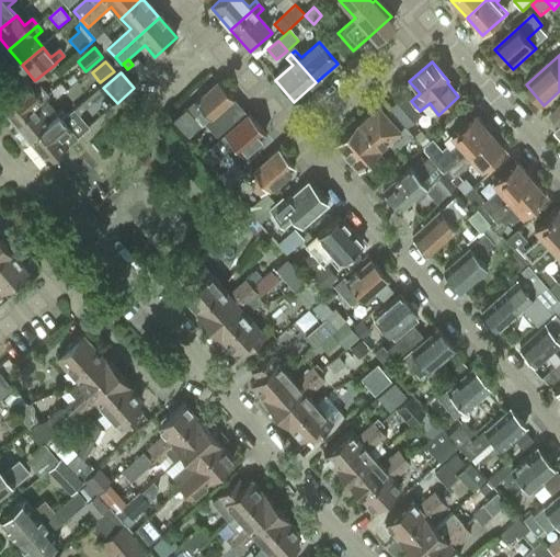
[(215,138),(243,113),(216,83),(172,123),(186,139),(201,127),(194,120),(202,113),(208,121),(203,125),(215,138)]
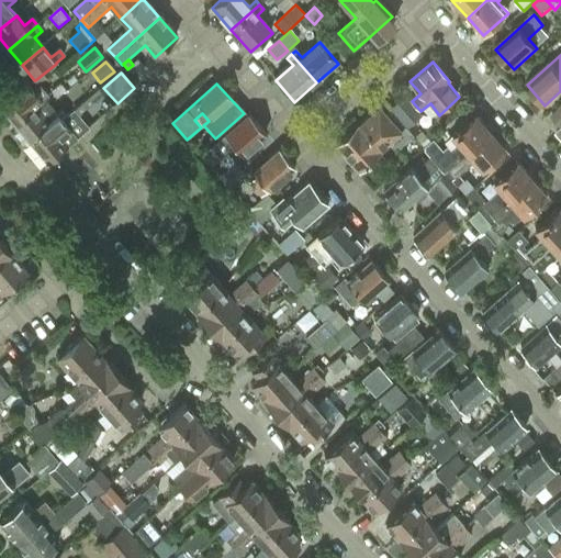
[(27,86),(0,108),(0,109),(14,125),(35,108),(34,108),(44,99),(48,96),(38,85),(32,90),(27,86)]
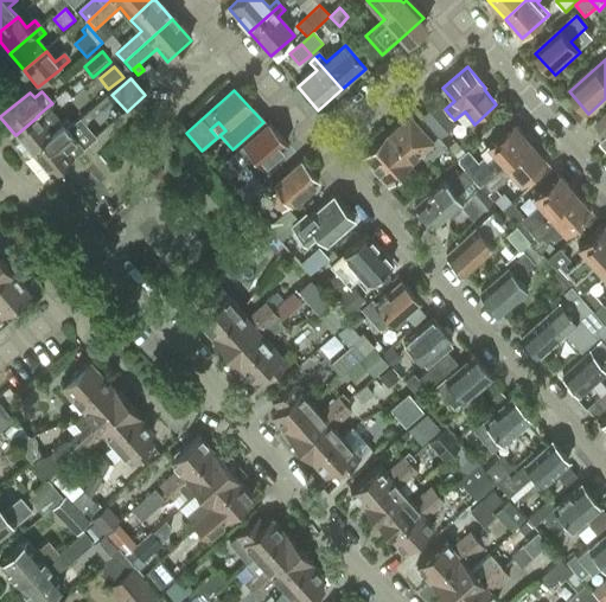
[(65,93),(56,101),(61,108),(71,100),(65,93)]
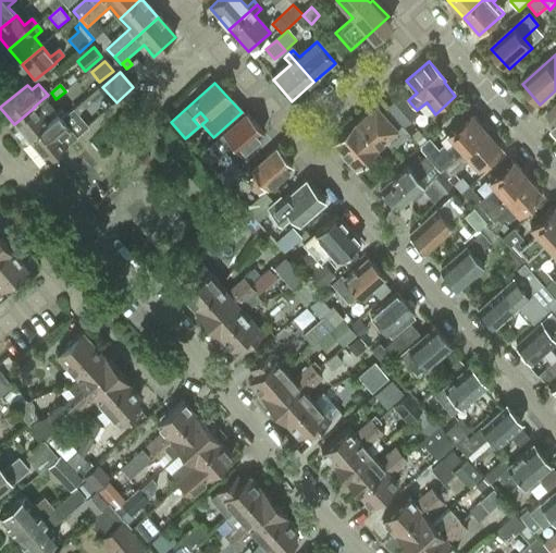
[(35,107),(14,124),(26,139),(57,114),(56,114),(50,109),(51,108),(44,98),(34,107),(35,107)]
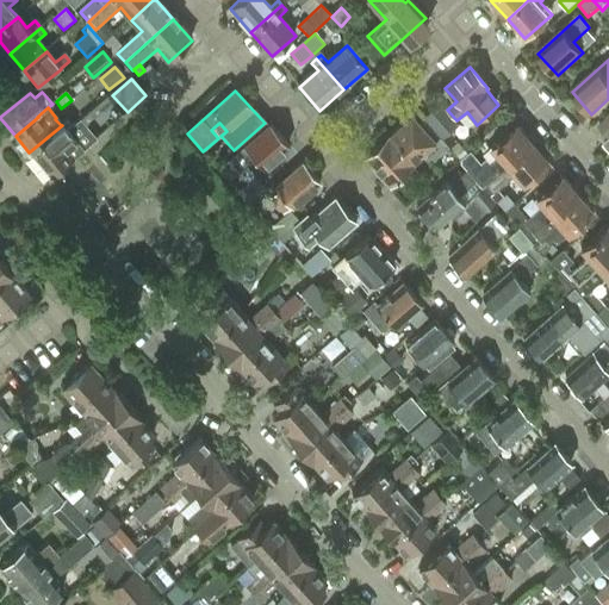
[(442,139),(457,128),(439,108),(426,119),(442,139)]
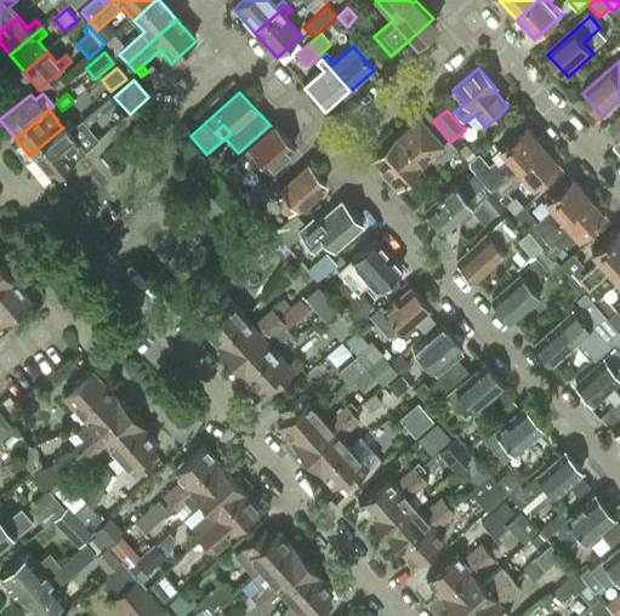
[(431,123),(426,127),(419,120),(371,163),(396,189),(430,159),(438,169),(458,152),(449,142),(443,148),(441,146),(447,140),(431,123)]
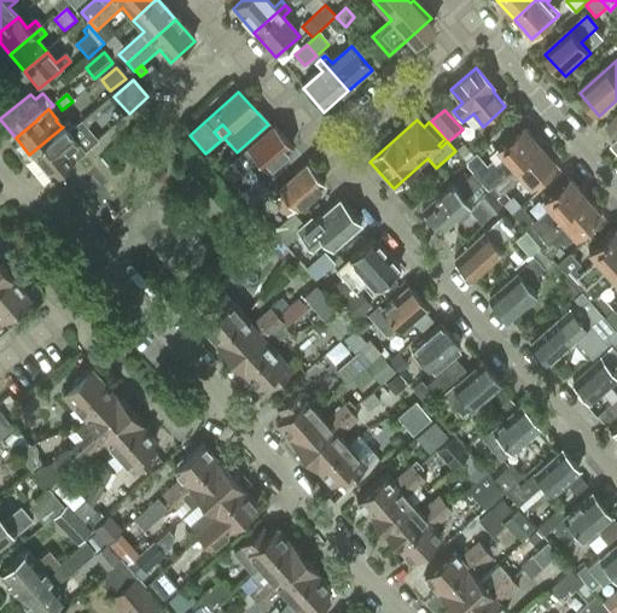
[(63,127),(29,155),(45,173),(51,180),(83,152),(97,140),(81,122),(74,129),(68,123),(63,127)]
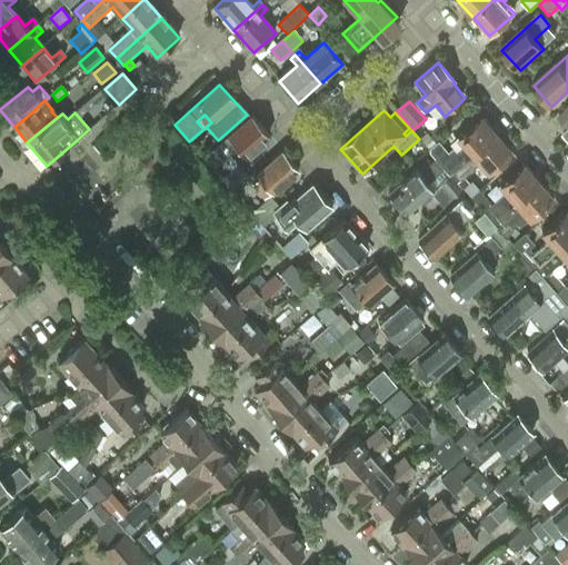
[(243,159),(268,138),(250,118),(212,151),(222,162),(236,150),(243,159)]
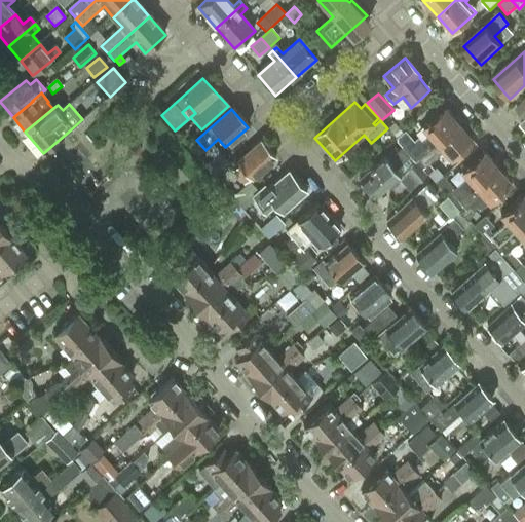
[(416,163),(417,162),(459,124),(445,109),(423,127),(430,137),(416,150),(404,135),(397,141),(404,149),(405,148),(412,157),(411,158),(415,163),(416,163)]
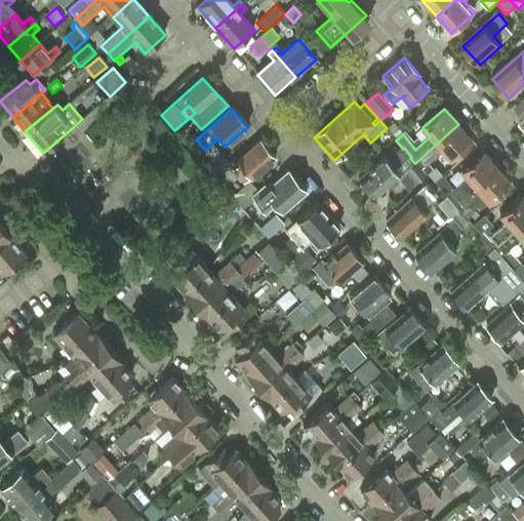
[(450,159),(472,139),(458,124),(416,162),(428,175),(427,176),(431,181),(432,179),(435,184),(439,181),(438,179),(432,171),(433,170),(429,165),(444,152),(450,159)]
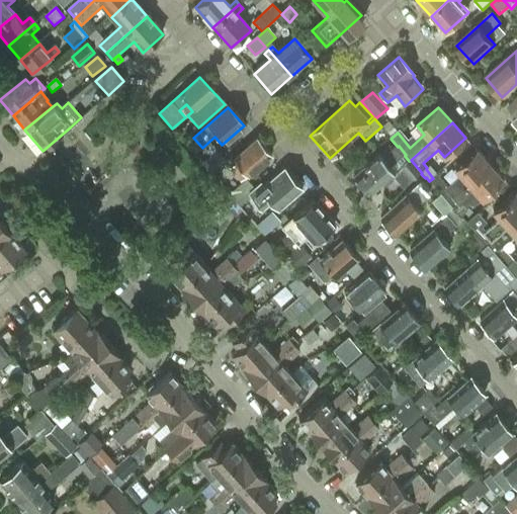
[(390,123),(382,130),(385,133),(391,139),(398,133),(397,133),(393,126),(390,123)]
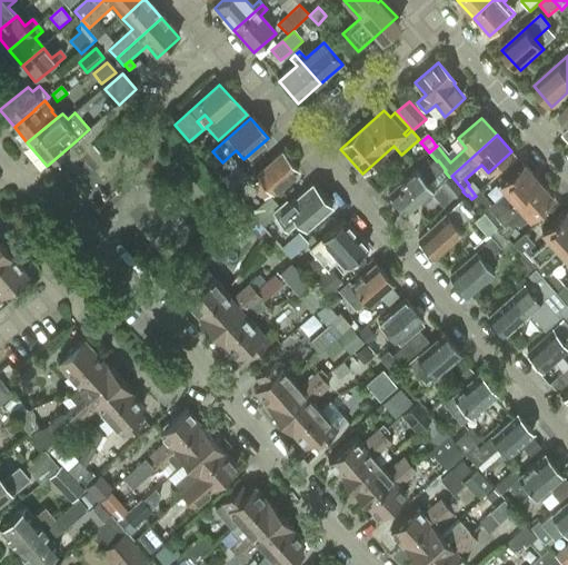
[(212,170),(222,162),(212,151),(203,160),(212,170)]
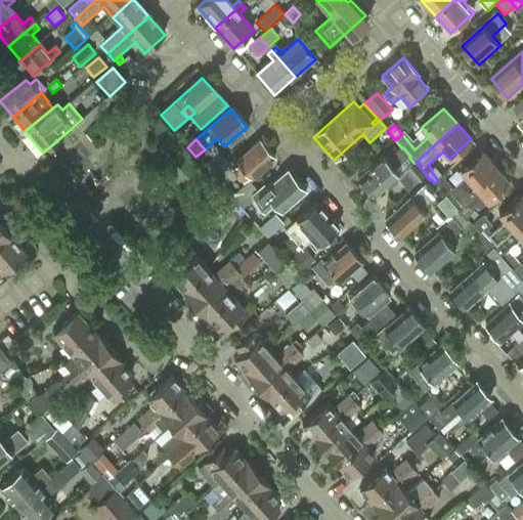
[(244,185),(274,158),(259,141),(236,162),(240,166),(232,172),(244,185)]
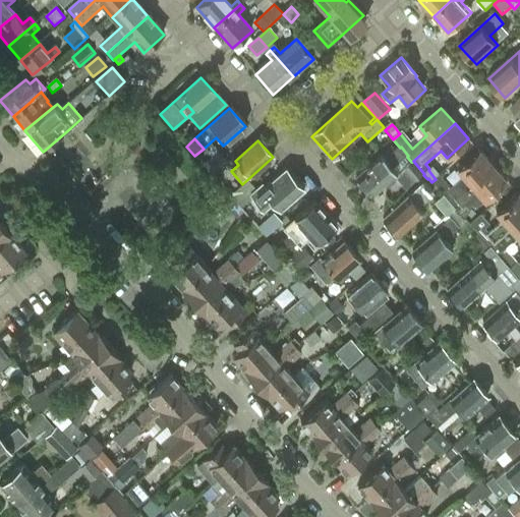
[(393,169),(407,157),(408,156),(401,147),(400,148),(385,161),(381,156),(357,177),(373,195),(397,174),(393,169)]
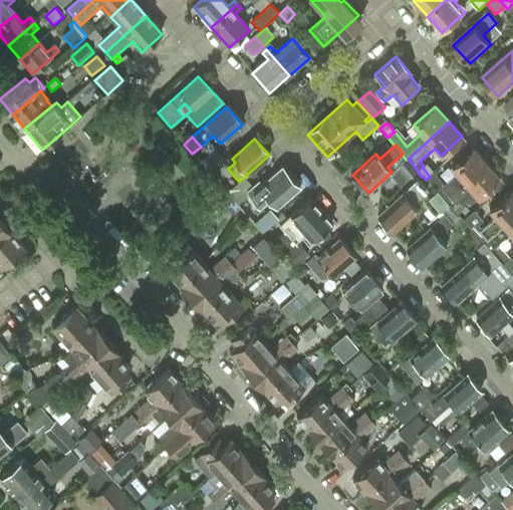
[(211,172),(224,160),(215,150),(202,162),(211,172)]
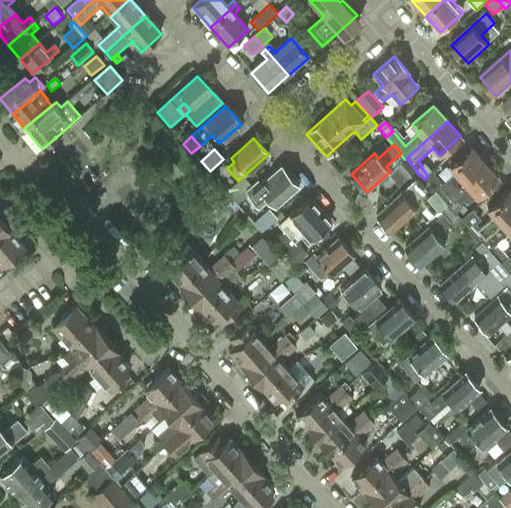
[(443,201),(485,164),(471,149),(451,167),(457,175),(444,187),(431,172),(427,175),(428,176),(424,179),(430,186),(431,186),(436,192),(443,201)]
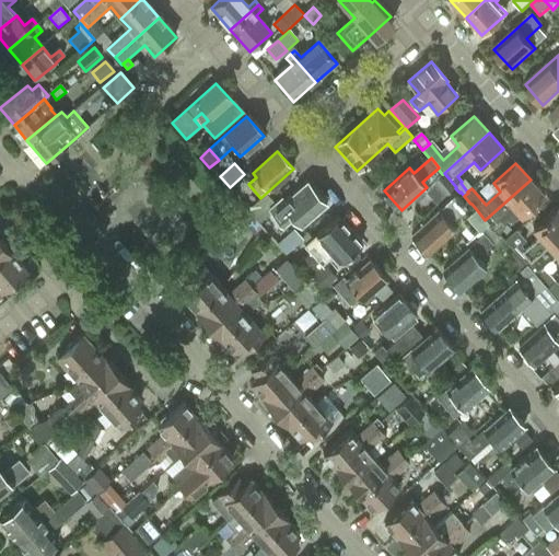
[(455,188),(456,187),(444,173),(443,174),(442,174),(433,182),(437,185),(428,194),(437,204),(455,188)]
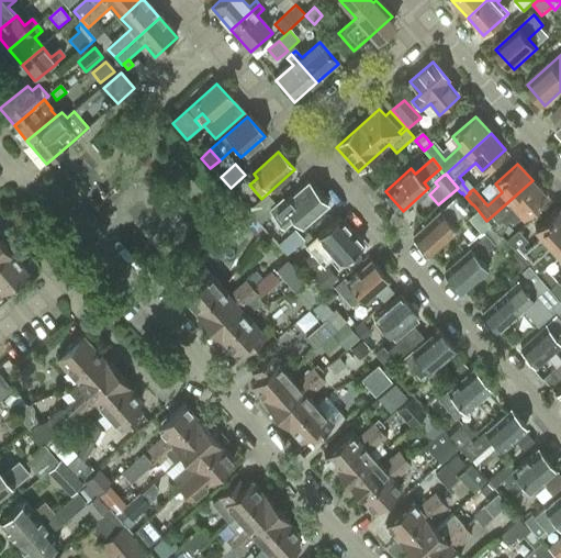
[(534,180),(486,221),(491,225),(501,237),(509,231),(504,223),(517,211),(524,218),(547,197),(534,180)]
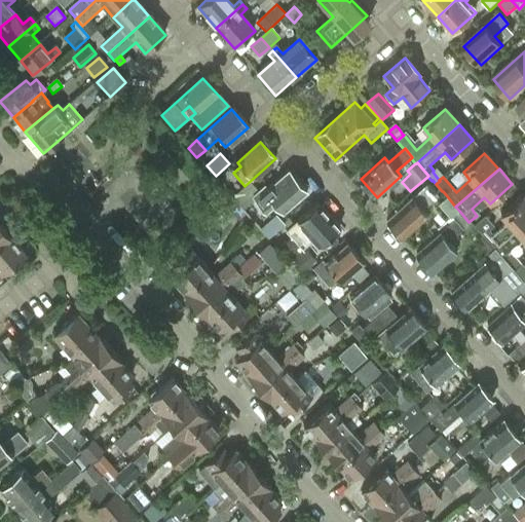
[(284,213),(306,193),(288,172),(267,190),(265,188),(259,193),(259,192),(241,208),(244,212),(256,200),(266,211),(269,209),(271,212),(277,207),(284,213)]
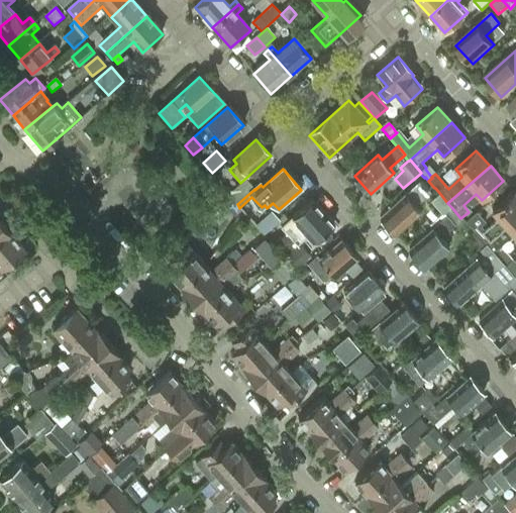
[(434,188),(428,181),(425,177),(424,178),(420,181),(381,217),(396,233),(420,212),(415,206),(430,192),(434,188)]
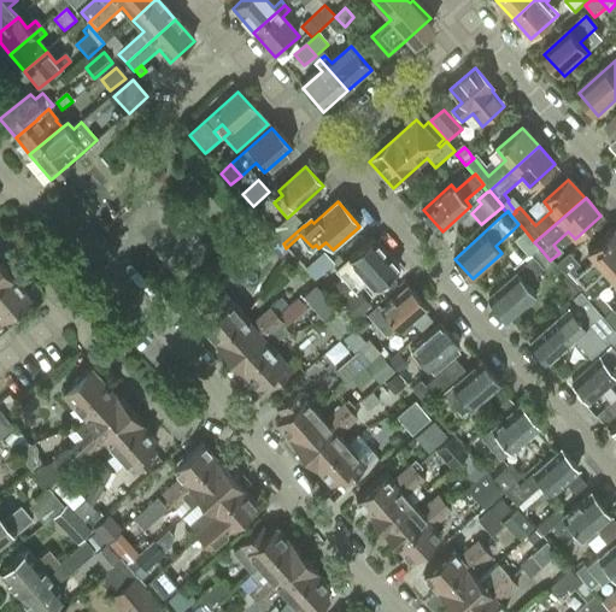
[(304,225),(294,215),(274,234),(283,243),(304,225)]
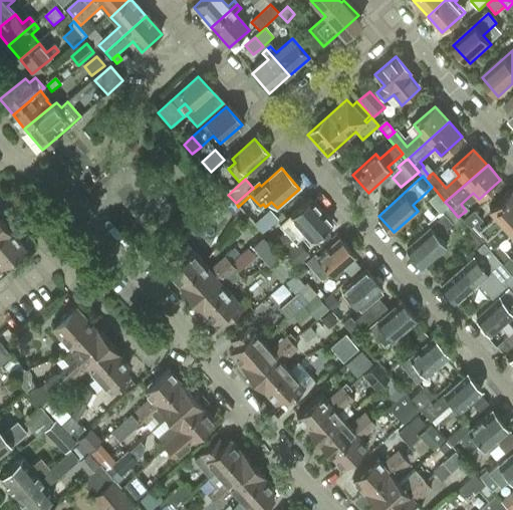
[(484,245),(512,218),(512,193),(511,192),(490,211),(498,219),(483,232),(479,226),(483,222),(474,213),(464,222),(483,244),(484,245)]
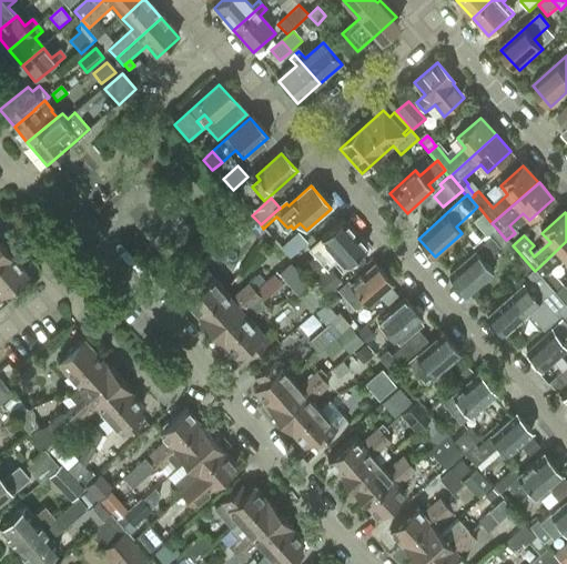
[(496,228),(492,223),(484,213),(462,234),(475,248),(489,234),(495,230),(496,228)]
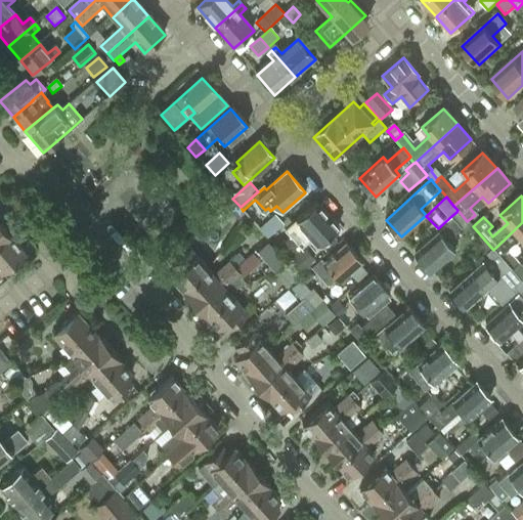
[(237,222),(244,216),(234,205),(227,211),(237,222)]
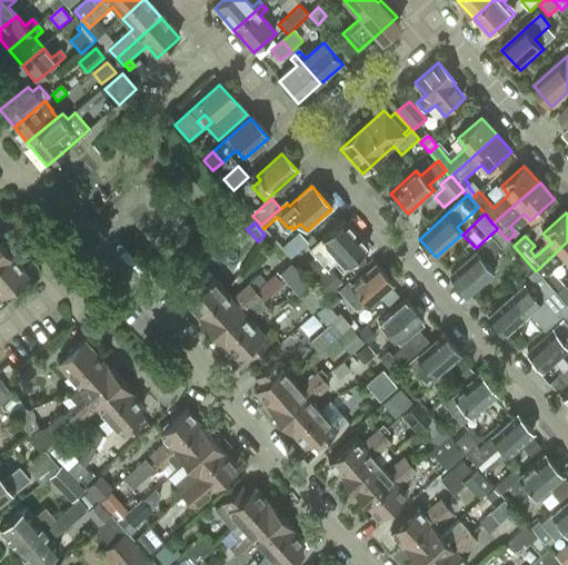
[(346,268),(367,249),(344,222),(309,251),(316,259),(304,270),(317,286),(316,287),(329,300),(339,291),(337,288),(342,283),(332,273),(331,273),(329,270),(339,261),(346,268)]
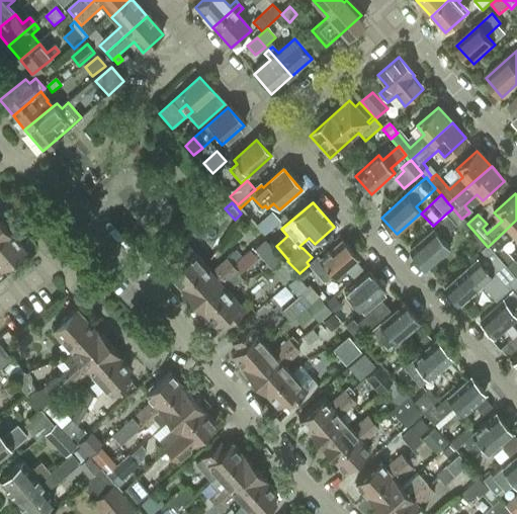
[(443,239),(462,222),(451,209),(446,213),(448,217),(411,251),(427,269),(451,248),(443,239)]
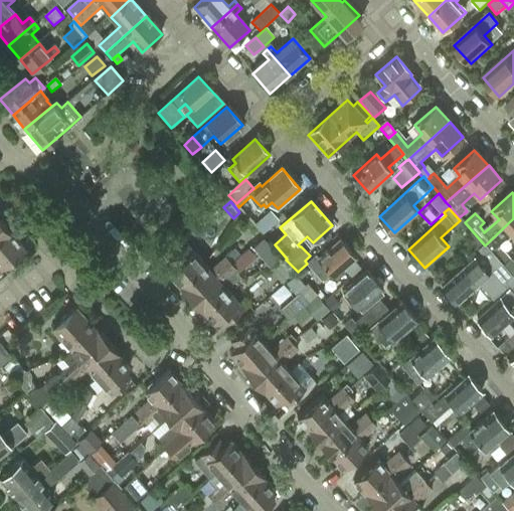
[(264,234),(279,220),(271,210),(254,225),(264,234)]
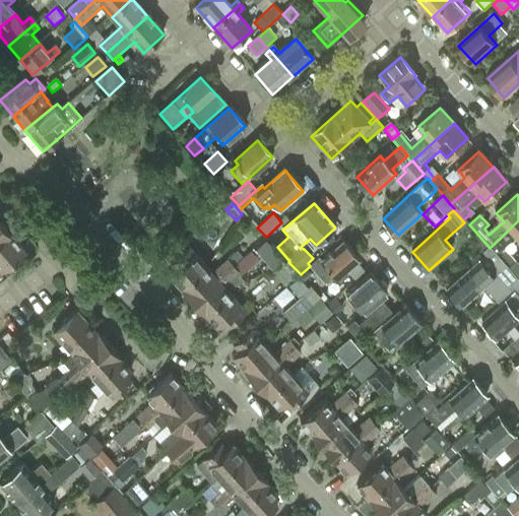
[(518,220),(490,248),(508,268),(518,258),(518,252),(514,247),(507,252),(504,248),(516,237),(518,240),(518,220)]
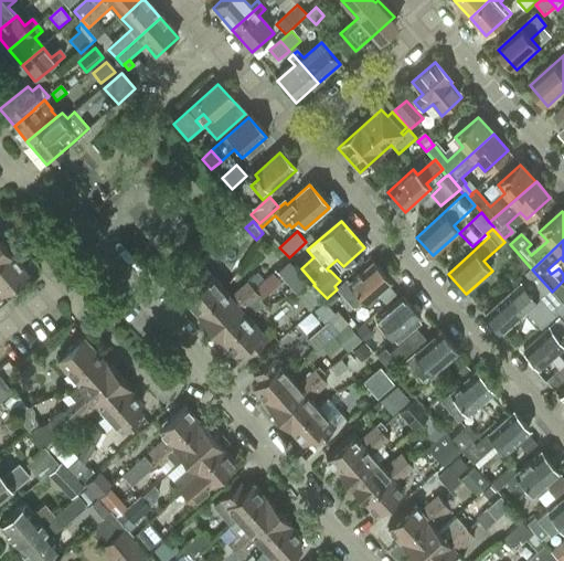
[(0,261),(9,254),(0,243),(0,261)]
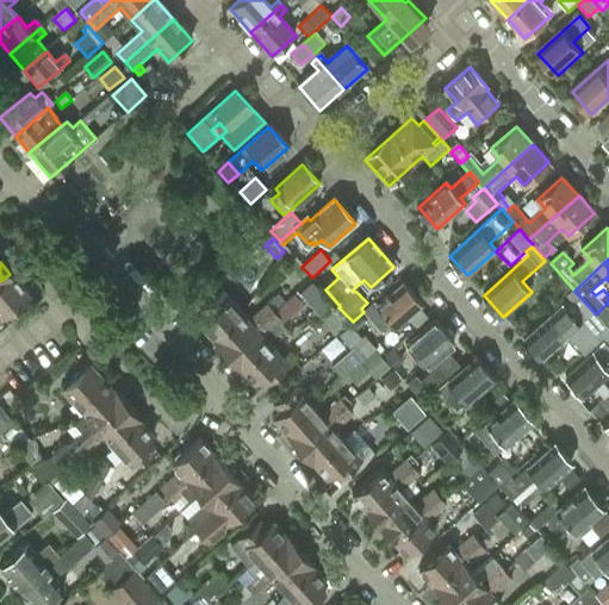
[(12,310),(29,297),(10,274),(0,281),(0,319),(4,317),(7,318),(12,315),(12,310)]
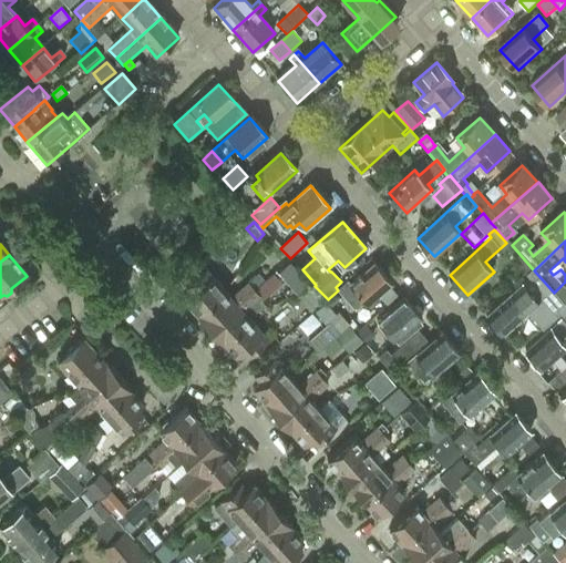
[(287,285),(299,275),(290,264),(278,275),(287,285)]
